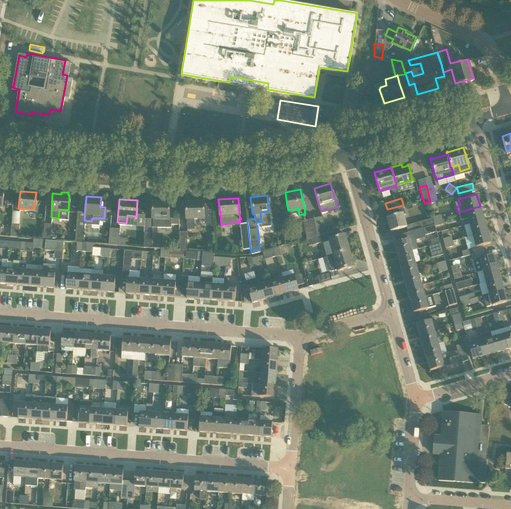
[(152,216),(152,224),(170,225),(170,216),(168,216),(168,201),(151,200),(151,216),(152,216)]
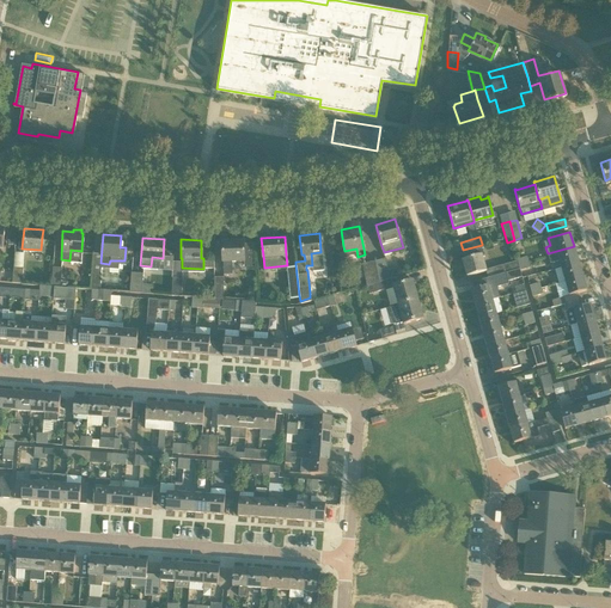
[(255,264),(254,250),(252,240),(252,241),(243,241),(243,239),(221,239),(221,259),(222,259),(222,271),(232,271),(231,258),(243,258),(243,262),(254,262),(254,264),(255,264)]
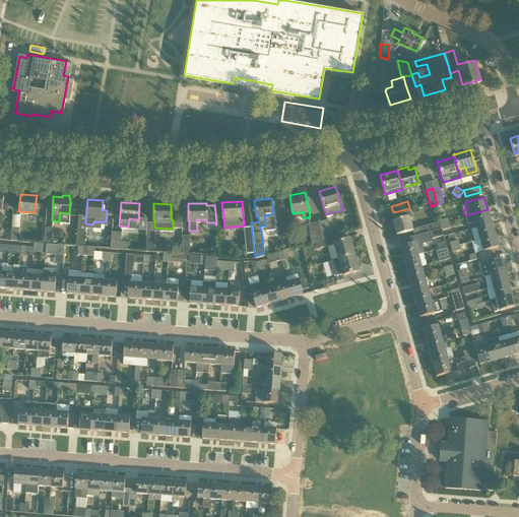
[(393,212),(394,217),(392,218),(396,233),(412,229),(409,215),(411,215),(409,208),(393,212)]
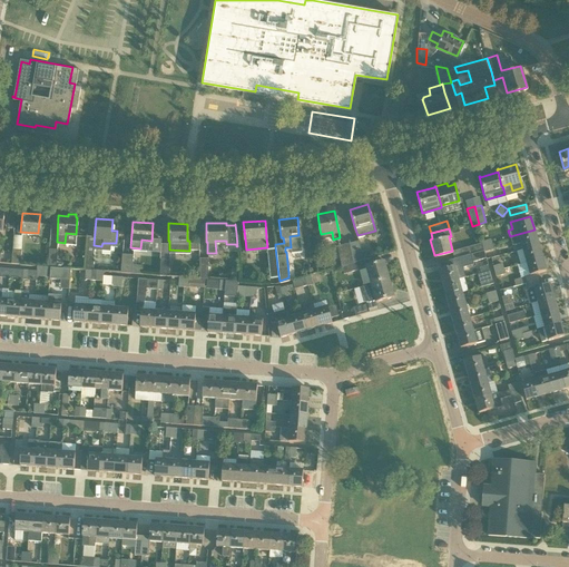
[(538,242),(535,230),(510,236),(511,243),(520,241),(522,246),(538,242)]
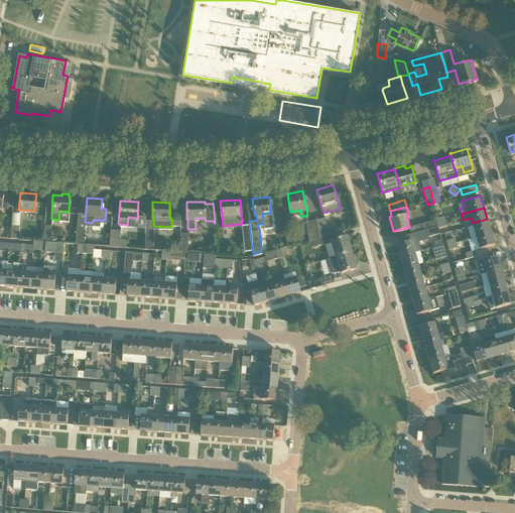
[(315,218),(319,236),(320,235),(335,232),(333,224),(327,226),(324,216),(315,218)]
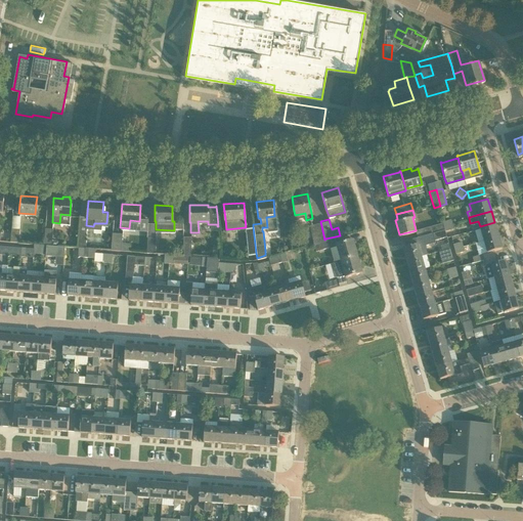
[(309,223),(313,243),(324,240),(320,221),(309,223)]
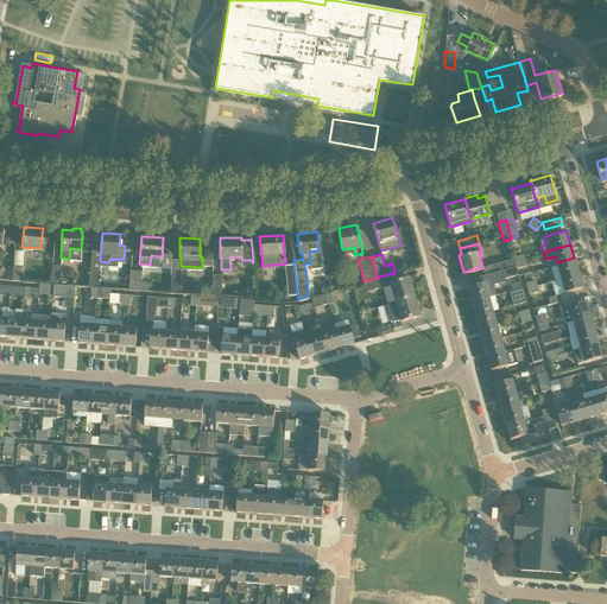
[(499,260),(501,268),(516,265),(512,256),(499,260)]
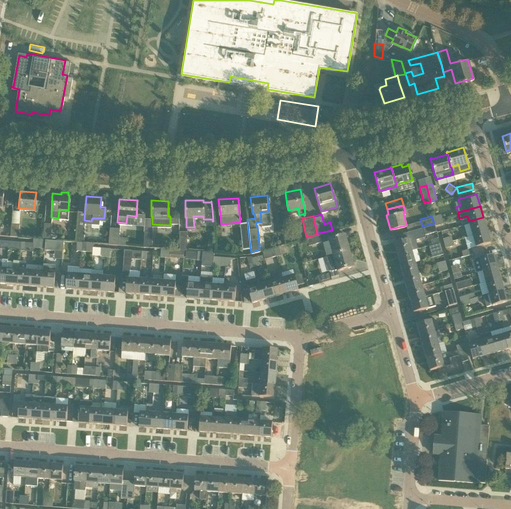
[(486,229),(483,217),(469,221),(472,233),(486,229)]
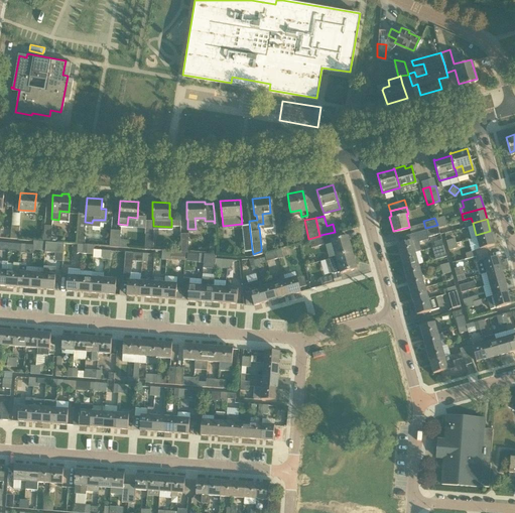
[(9,236),(17,237),(18,224),(10,223),(9,236)]
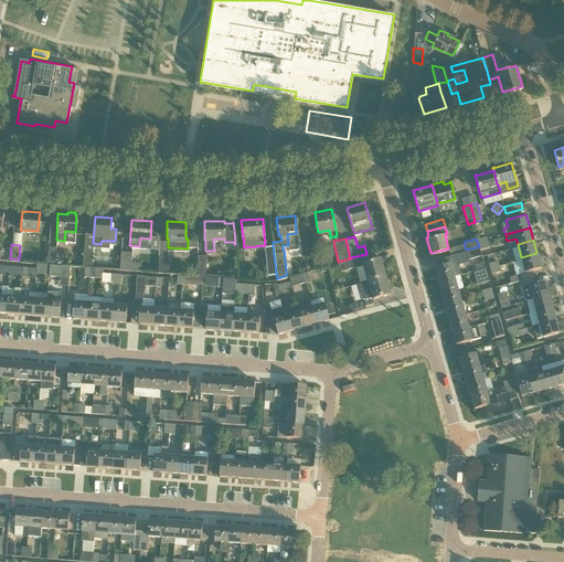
[(51,263),(54,263),(55,257),(56,245),(48,244),(46,262),(51,263)]
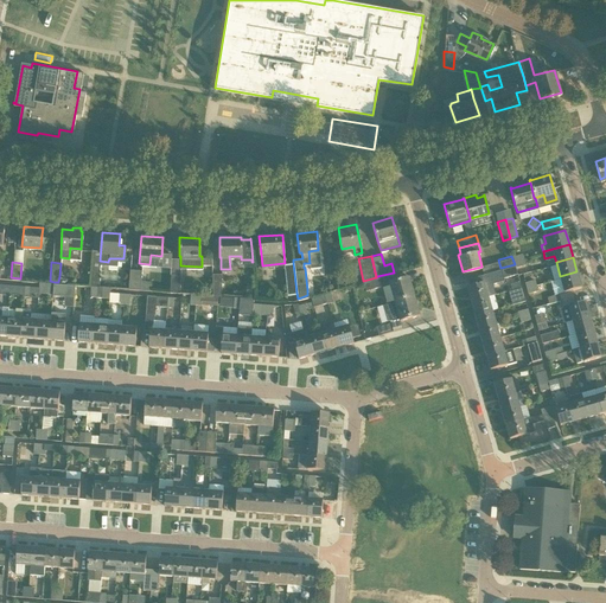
[(287,294),(297,293),(293,262),(285,263),(284,263),(287,294)]
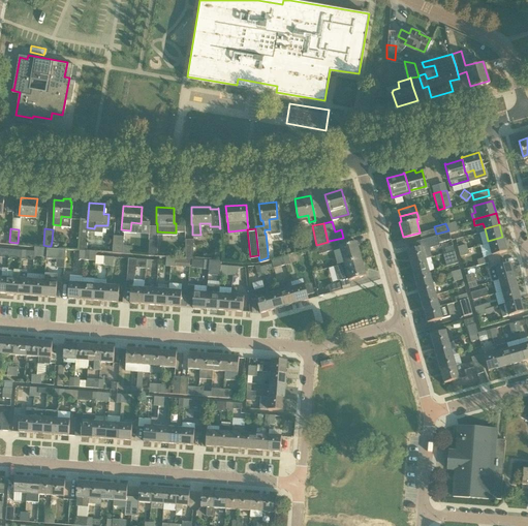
[(436,234),(438,241),(449,237),(448,230),(436,234)]
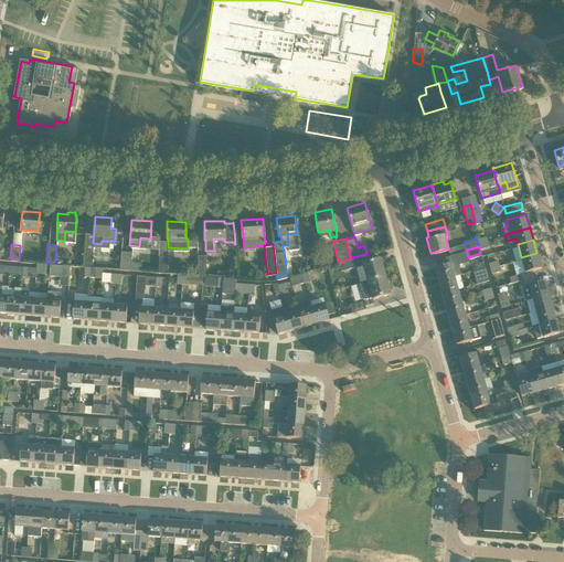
[(84,265),(89,265),(91,266),(93,251),(84,250),(83,265),(84,265)]
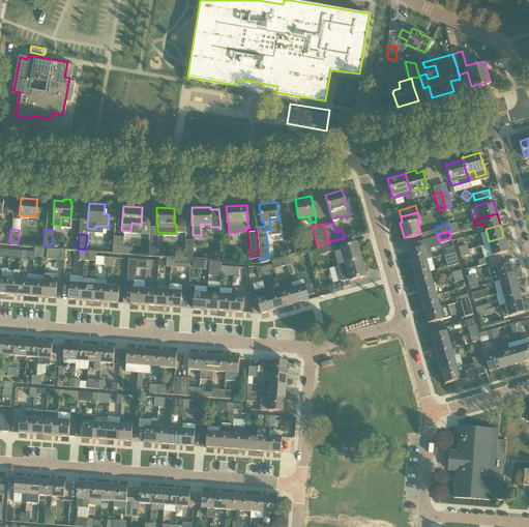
[(123,235),(113,234),(112,251),(131,253),(133,244),(122,244),(123,235)]
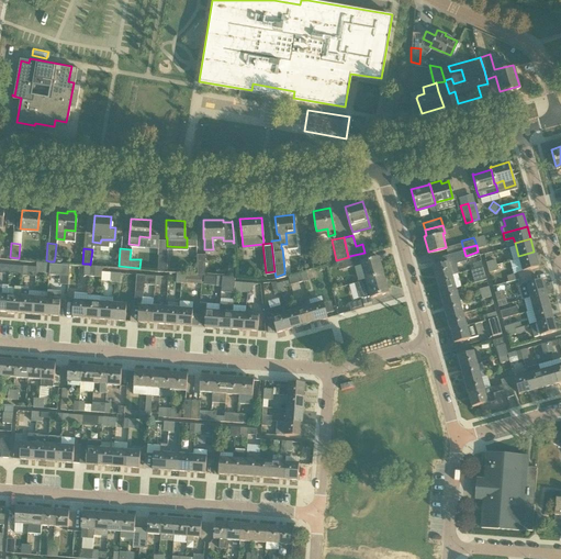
[(166,270),(166,253),(157,252),(157,269),(166,270)]
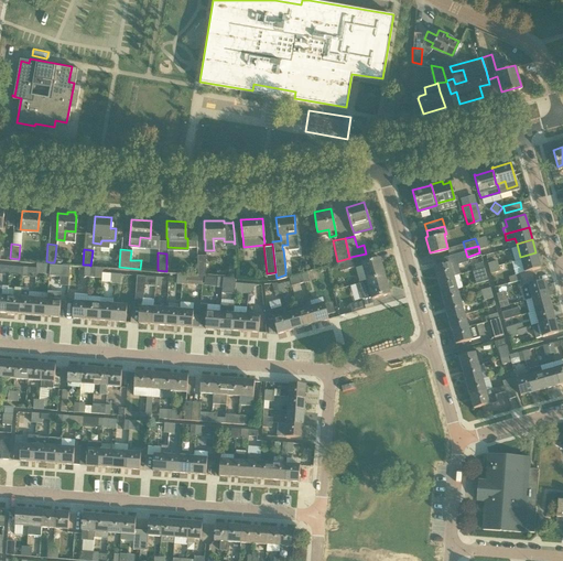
[(539,266),(536,252),(520,257),(523,270),(539,266)]
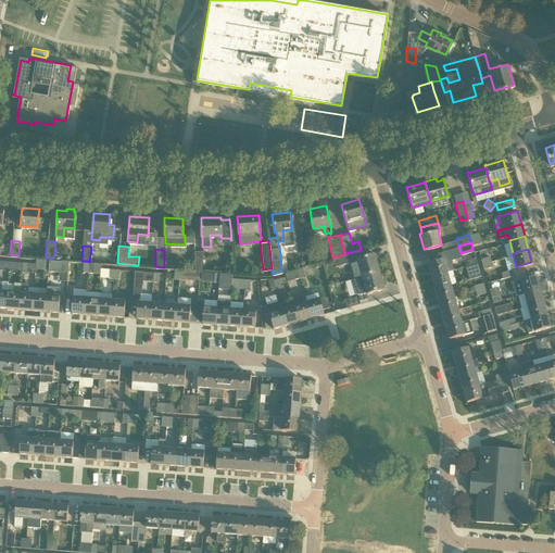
[(356,258),(361,275),(379,269),(374,252),(356,258)]
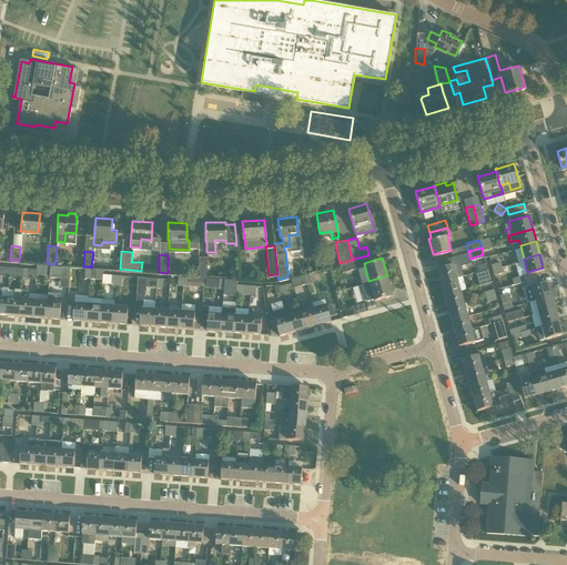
[(352,260),(340,263),(341,270),(355,266),(353,259),(352,260)]
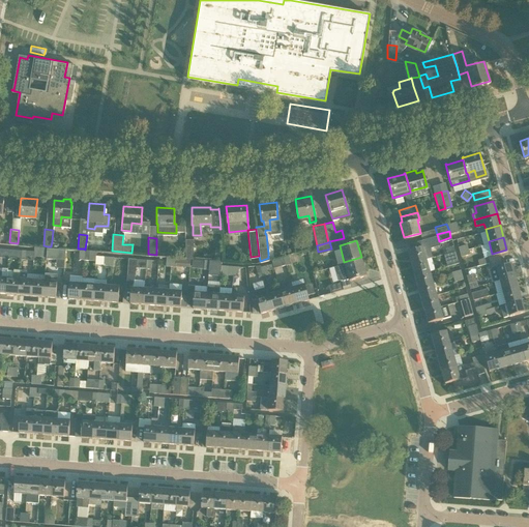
[(48,246),(43,245),(33,244),(33,250),(33,254),(47,255),(48,246)]
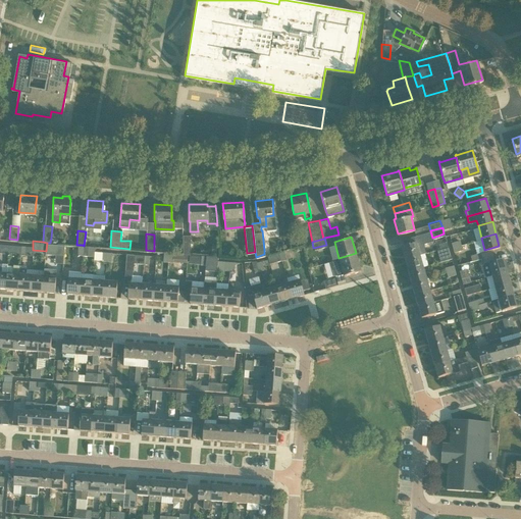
[(401,245),(404,257),(419,253),(415,241),(401,245)]
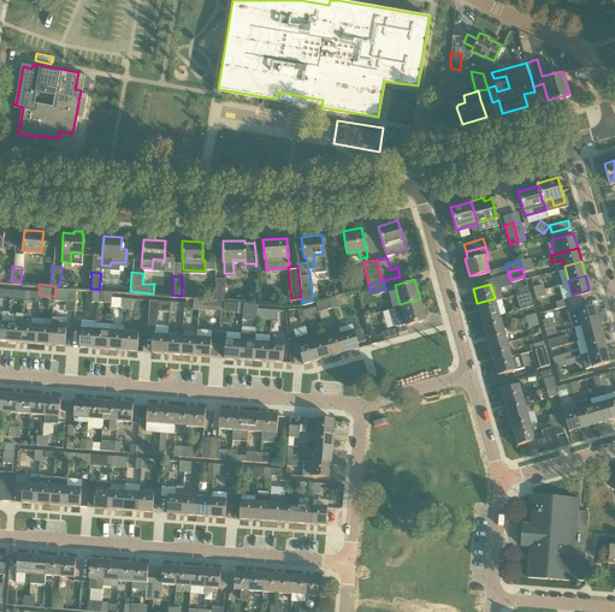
[(75,289),(59,286),(55,286),(54,296),(74,298),(75,289)]
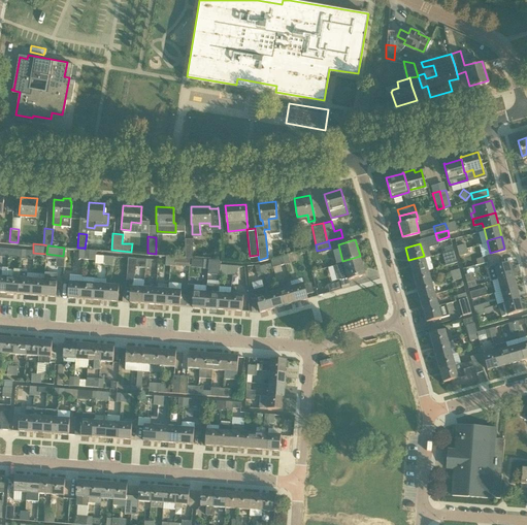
[(445,251),(448,262),(456,260),(453,248),(445,251)]
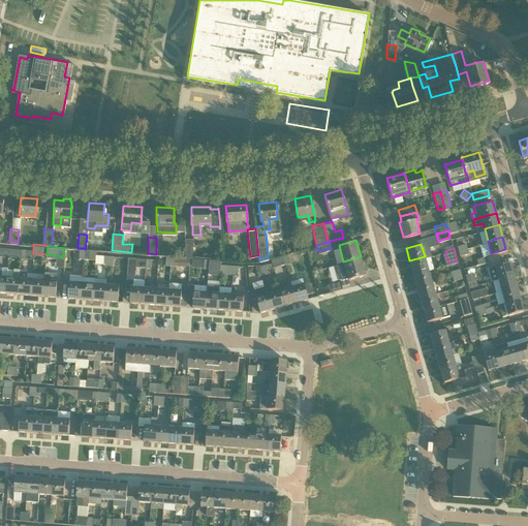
[(284,263),(283,263),(286,271),(291,270),(287,252),(282,254),(284,263)]
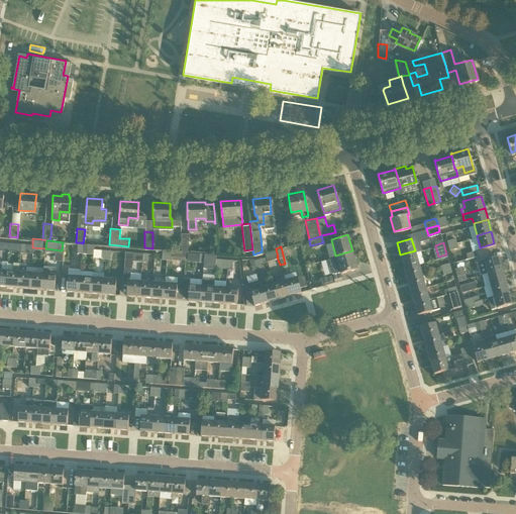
[(278,257),(276,248),(264,251),(265,255),(267,260),(277,257),(278,257)]
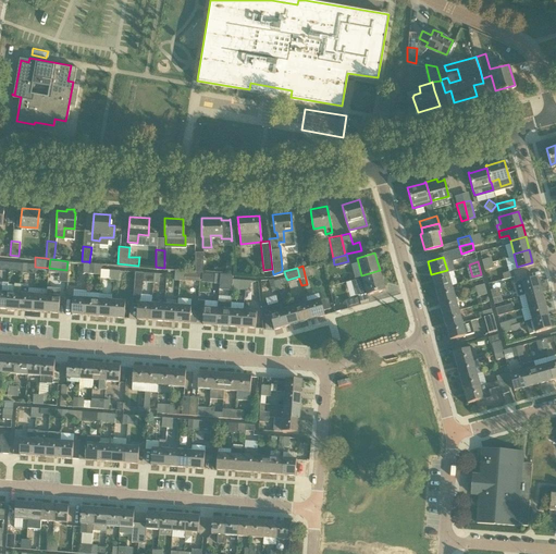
[(435,287),(456,281),(453,269),(447,270),(431,274),(435,287)]
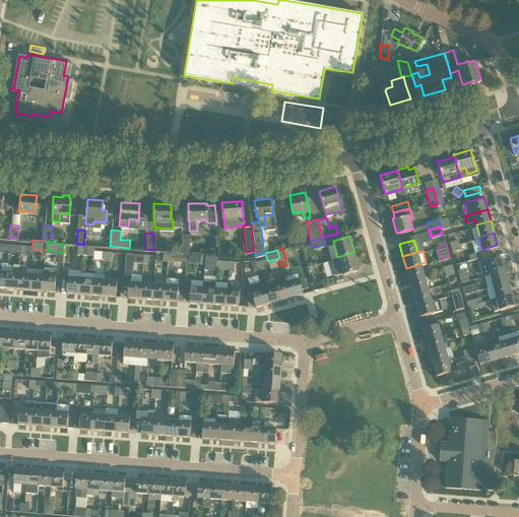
[(125,252),(124,268),(132,268),(133,260),(142,261),(142,262),(143,253),(125,252)]
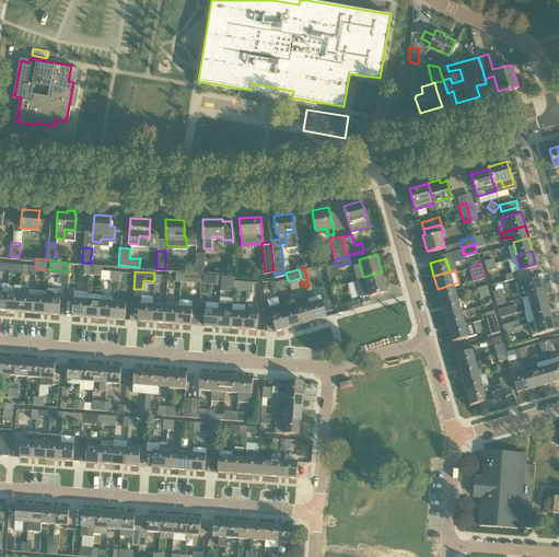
[(363,277),(352,280),(357,296),(368,292),(368,294),(386,289),(382,271),(363,277)]
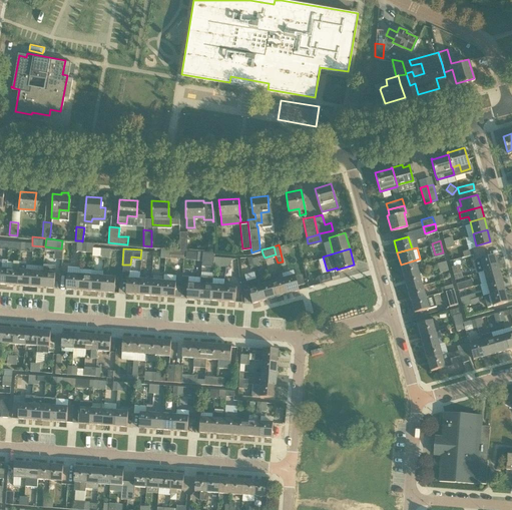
[(212,264),(213,250),(201,249),(200,259),(201,259),(200,264),(212,265),(212,264)]
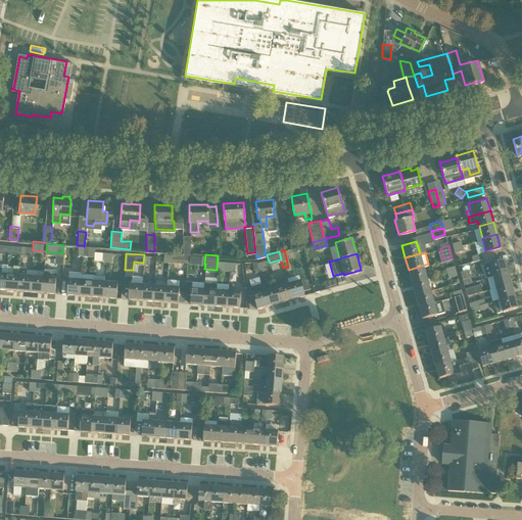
[(218,260),(218,255),(217,269),(229,270),(230,261),(218,260)]
